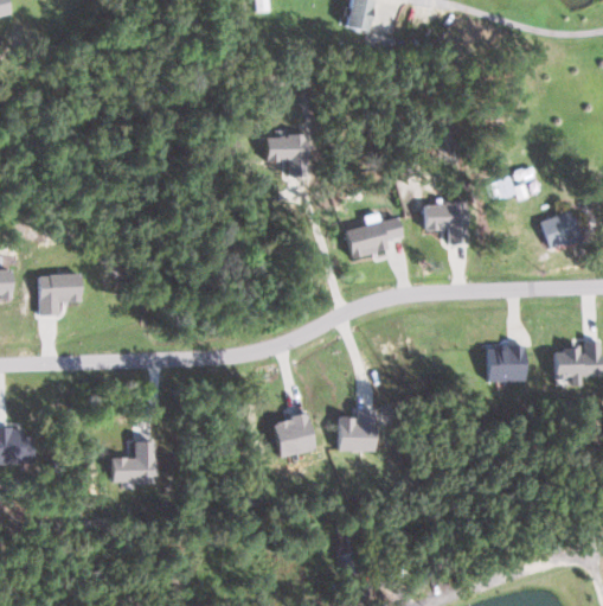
[(0,0),(0,19),(13,17),(8,0),(0,0)]
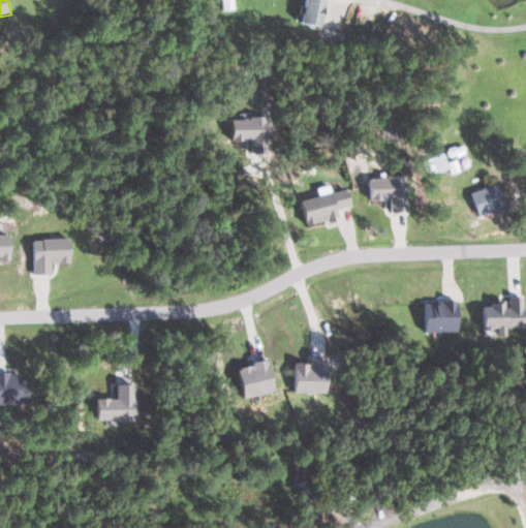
[(223,0),(224,10),(237,9),(236,0),(223,0)]
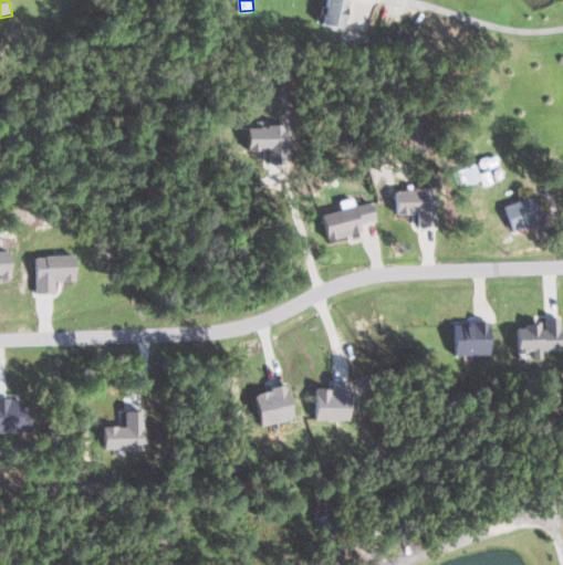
[(326,0),(322,24),(345,29),(351,0),(326,0)]
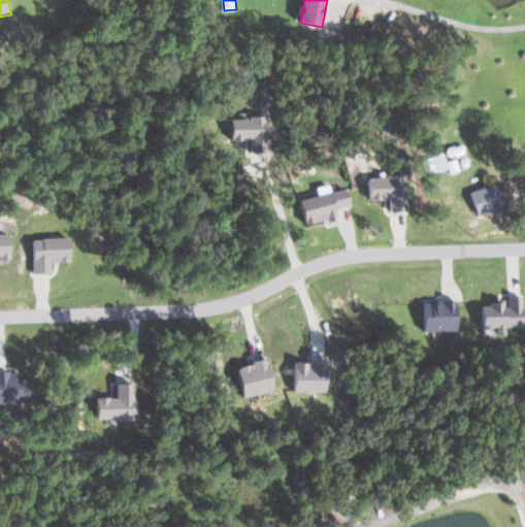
[(268,114),(242,116),(243,119),(232,119),(232,140),(253,139),(253,153),(269,153),(268,114)]
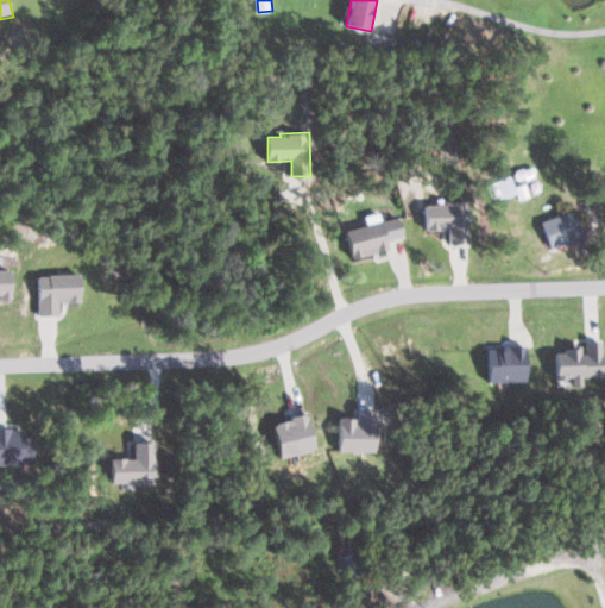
[(521,194),(523,201),(534,198),(529,183),(518,187),(515,176),(490,186),(497,204),(521,194)]
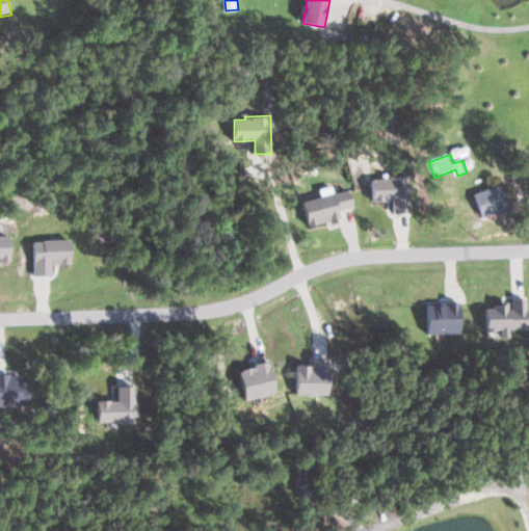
[(413,213),(412,177),(373,178),(373,201),(395,201),(395,213),(413,213)]
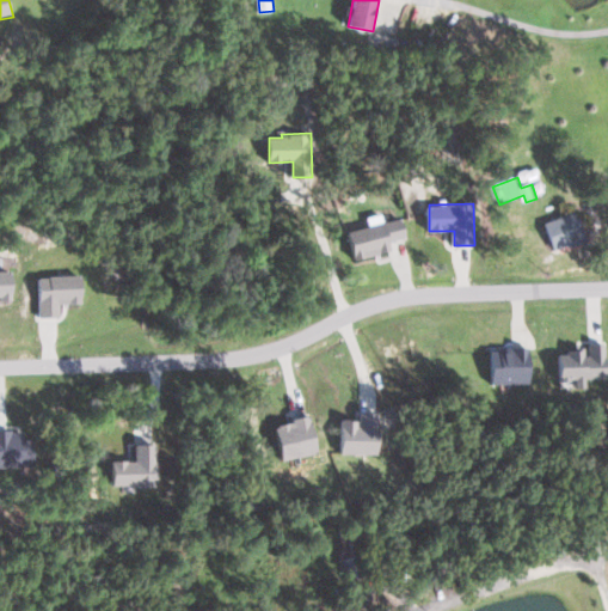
[(546,222),(556,251),(589,240),(579,212),(546,222)]
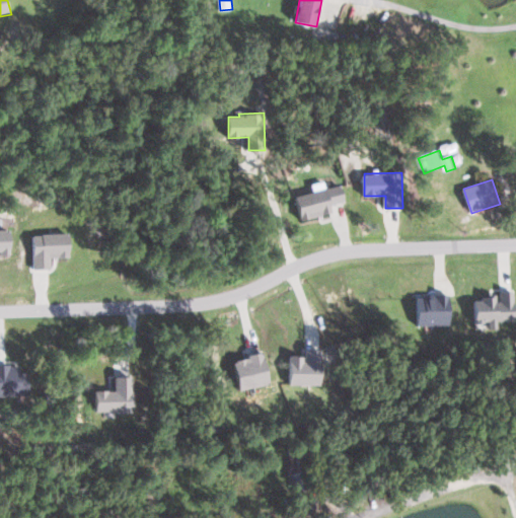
[(295,197),(301,221),(334,213),(332,205),(346,202),(342,185),(326,189),(325,181),(312,185),(314,192),(295,197)]
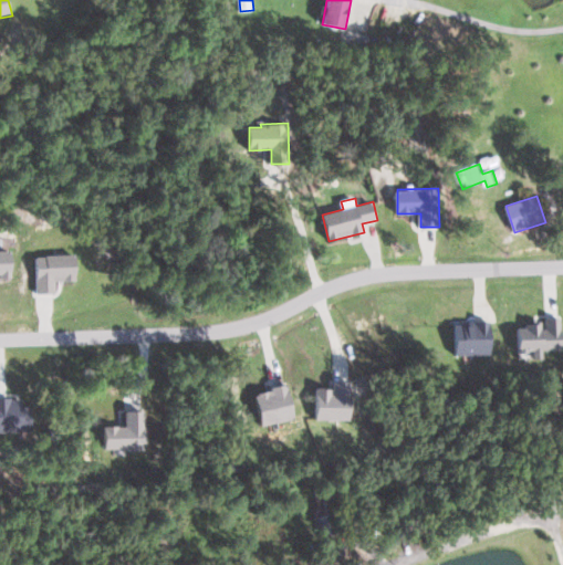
[(0,250),(0,276),(13,276),(12,251),(0,250)]
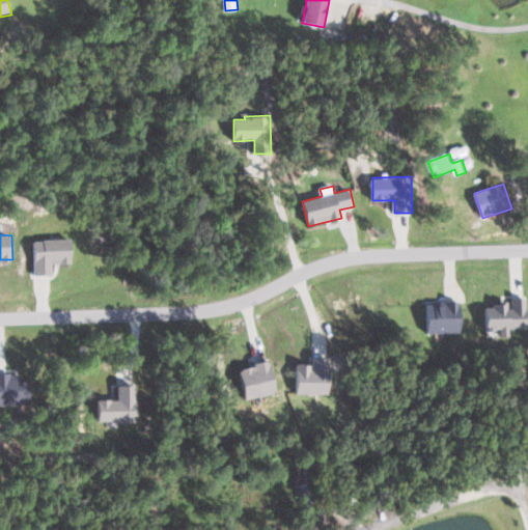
[(35,241),(35,276),(53,275),(53,263),(72,263),(72,240),(35,241)]
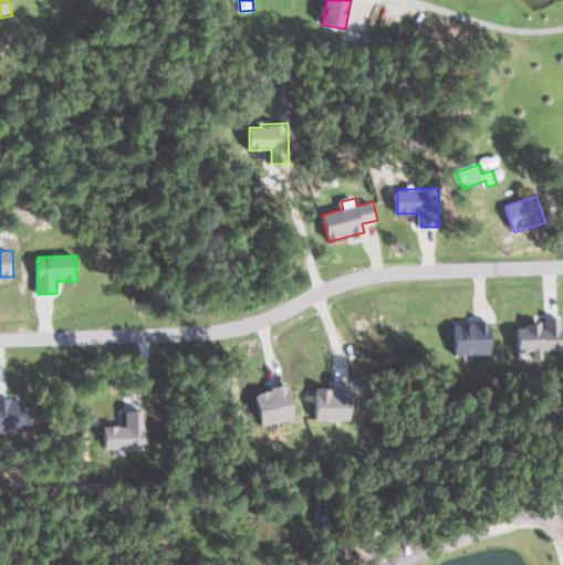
[(562,318),(545,318),(545,324),(519,324),(519,359),(544,359),(544,351),(562,351),(562,318)]
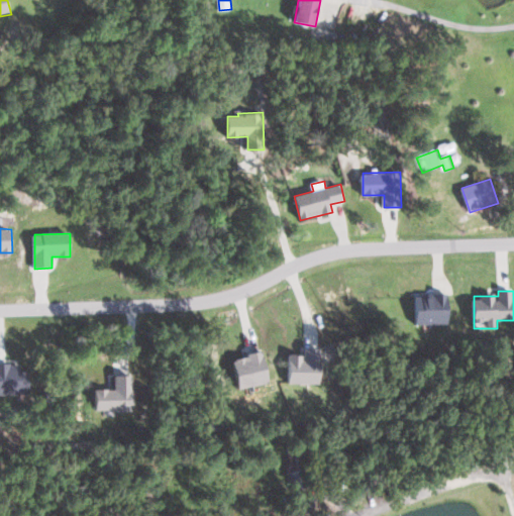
[(416,295),(416,325),(449,324),(449,294),(416,295)]
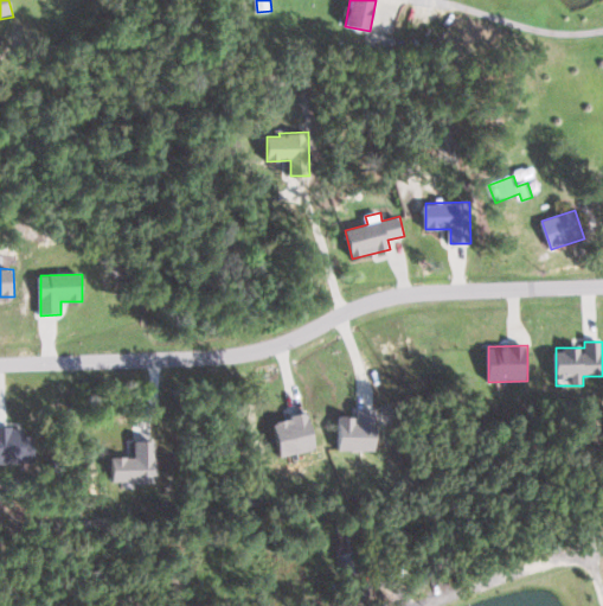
[(339,451),(376,451),(377,409),(355,409),(355,416),(340,415),(339,451)]
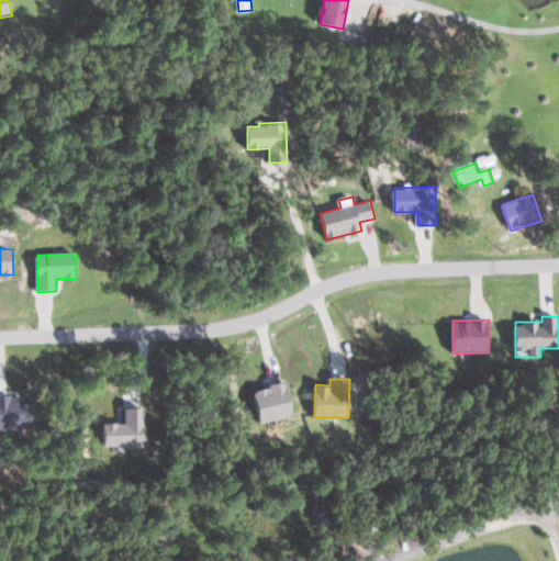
[(260,423),(293,416),(286,381),(269,384),(269,388),(254,392),(260,423)]
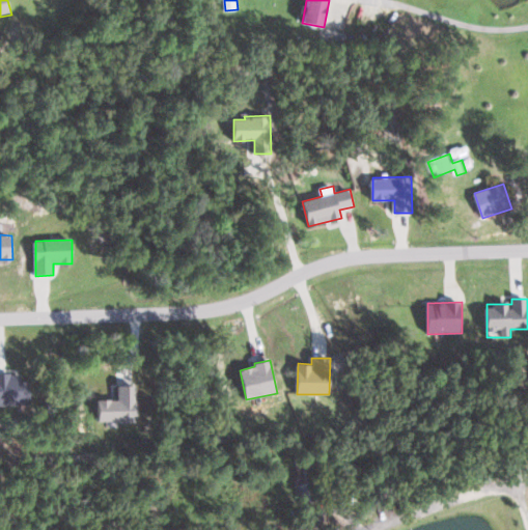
[(0,406),(32,406),(31,383),(23,383),(23,374),(0,373),(0,406)]
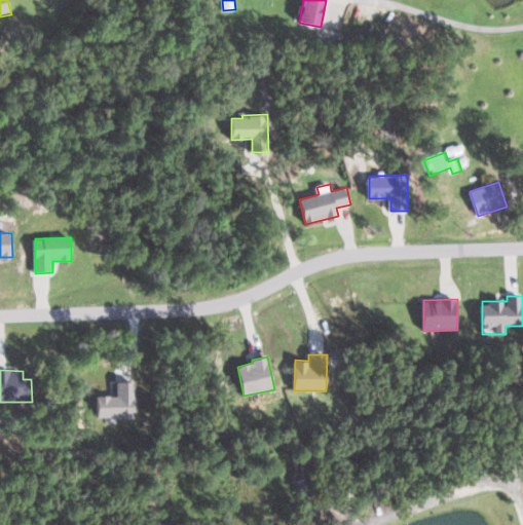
[(136,418),(136,381),(114,382),(114,396),(98,396),(99,418),(136,418)]
